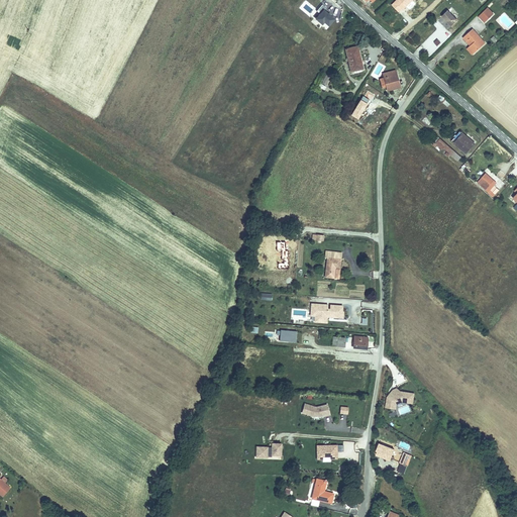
[(326,29),(336,19),(321,5),(317,11),(320,14),(315,19),(326,29)]
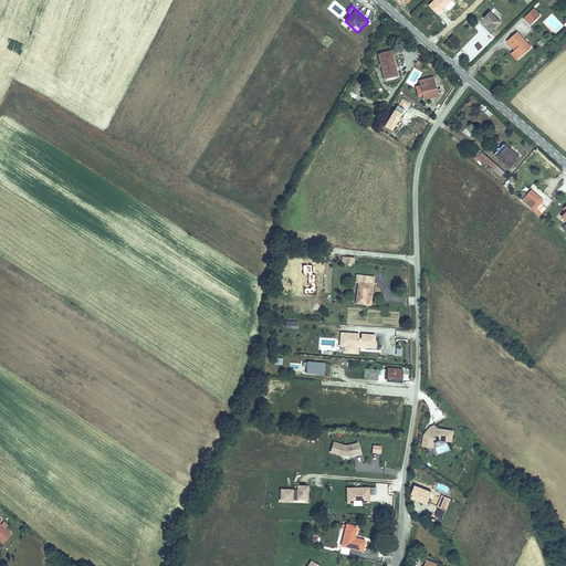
[(538,12),(533,6),(523,16),(530,21),(538,12)]
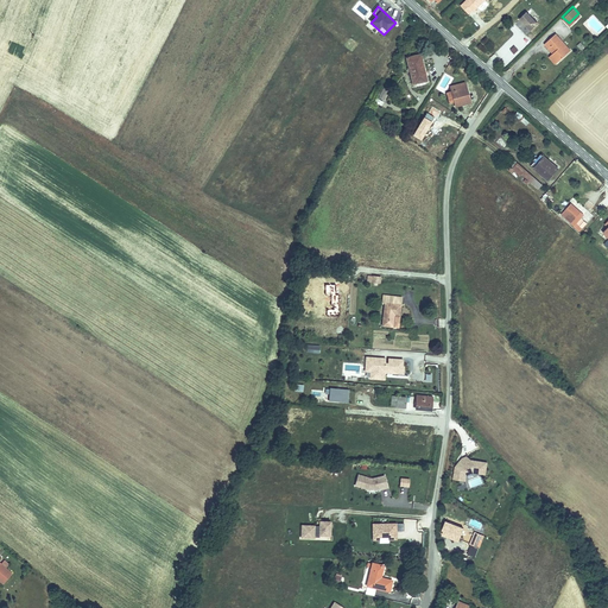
[(537,20),(526,10),(518,17),(529,29),(537,20)]
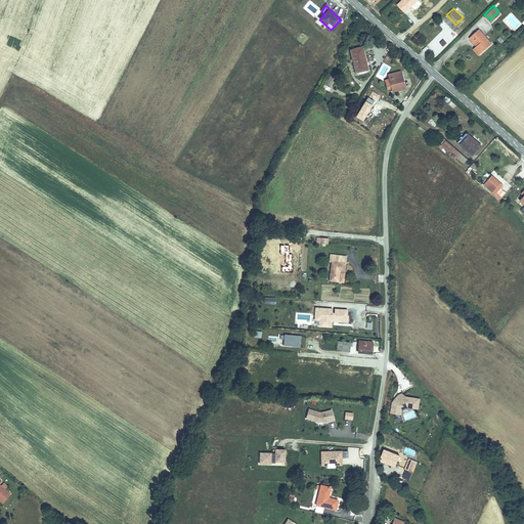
[(320,10),(315,16),(318,19),(316,23),(323,30),(326,27),(319,19),(323,14),(320,10)]
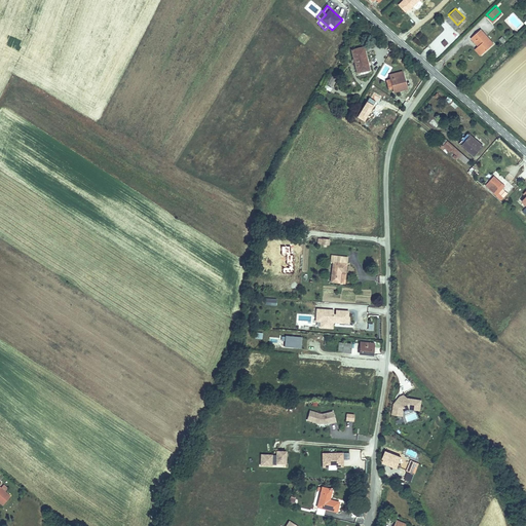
[(493,40),(481,27),(476,32),(483,39),(480,41),(479,43),(484,48),(493,40)]
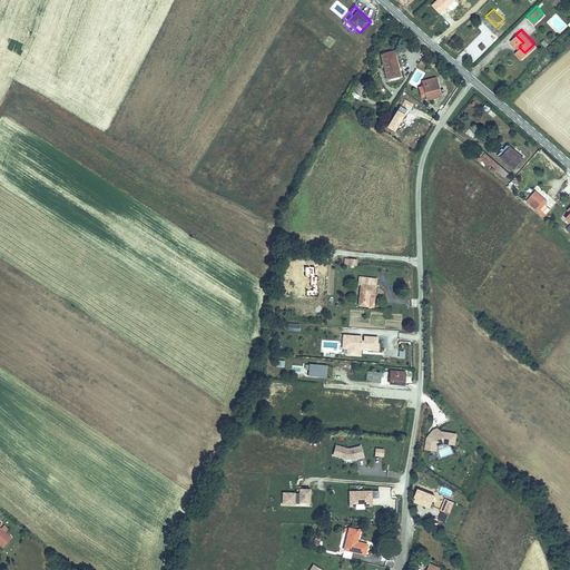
[(523,42),(516,35),(513,37),(520,45),(523,42)]
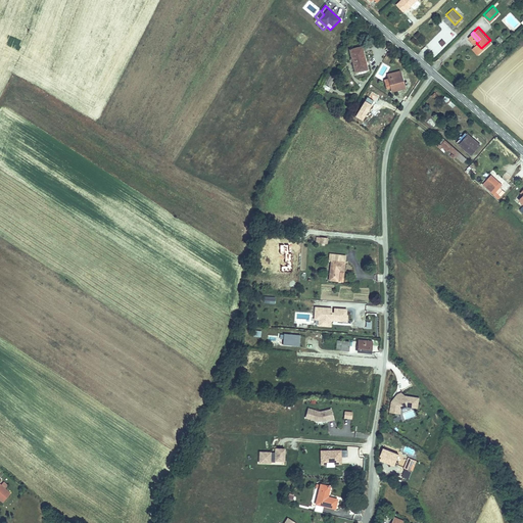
[(481,48),(476,43),(473,45),(479,51),(481,48)]
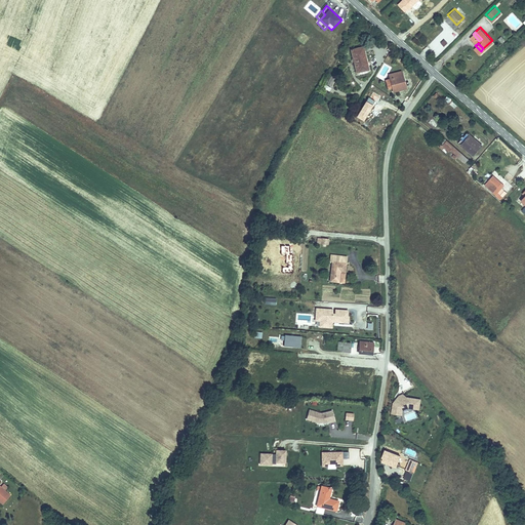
[(365,47),(353,49),(358,73),(368,71),(366,64),(368,64),(365,47)]
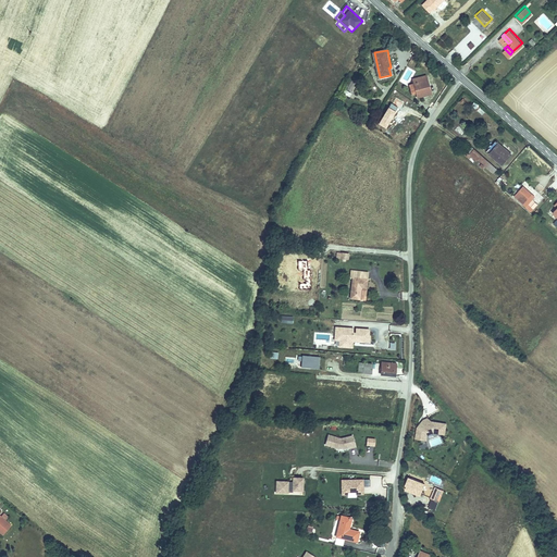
[(429,77),(416,79),(418,97),(421,96),(428,96),(431,95),(429,77)]
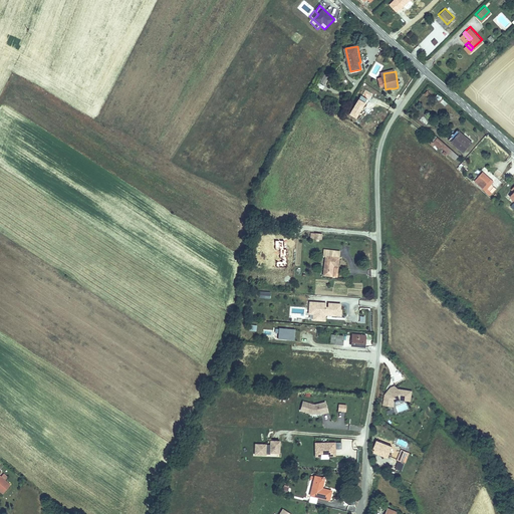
[(471,141),(457,130),(449,138),(463,150),(471,141)]
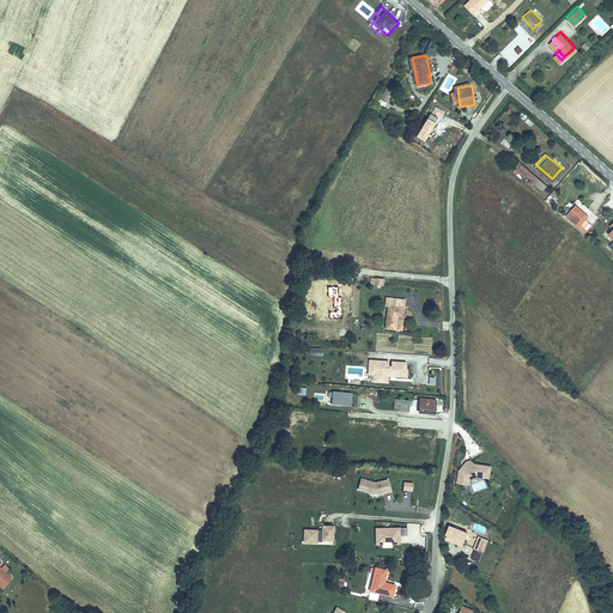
[(544,184),(519,162),(513,168),(519,173),(520,170),(541,189),(544,184)]
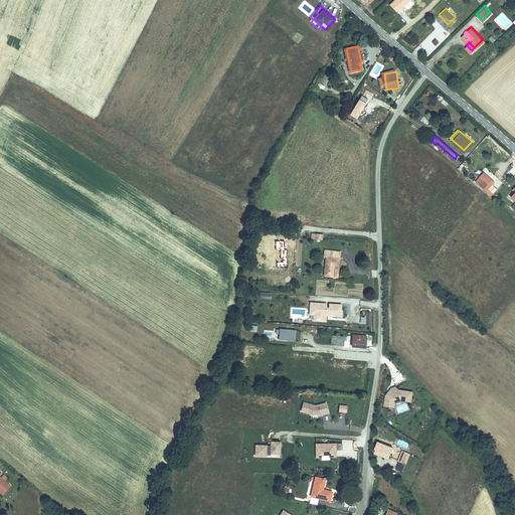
[(489,183),(492,181),(491,181),(481,171),(472,179),(487,193),(493,187),(489,183)]
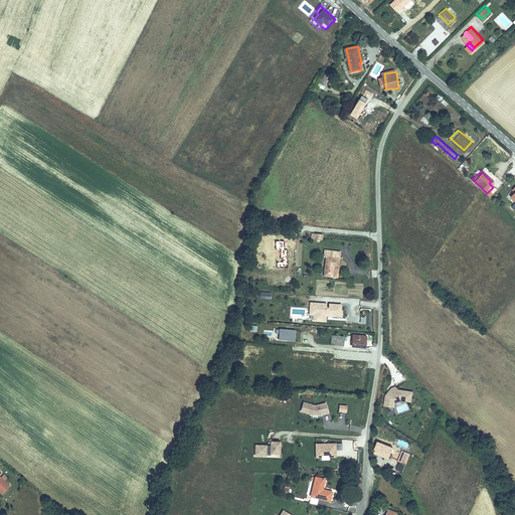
[(334,248),(329,247),(328,252),(330,252),(329,271),(337,272),(338,262),(343,263),(344,246),(334,246),(334,248)]
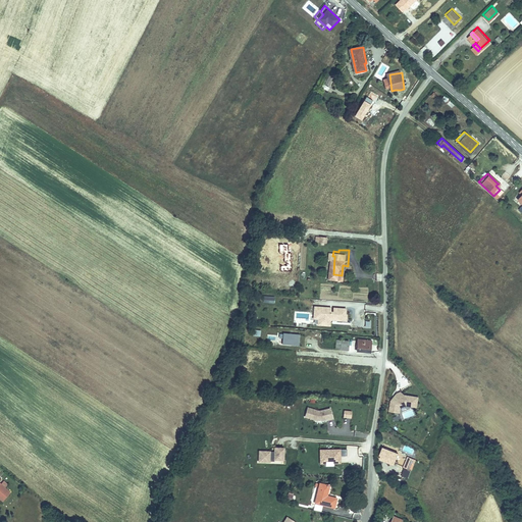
[(330,321),(347,321),(347,308),(314,306),(313,325),(330,326),(330,321)]
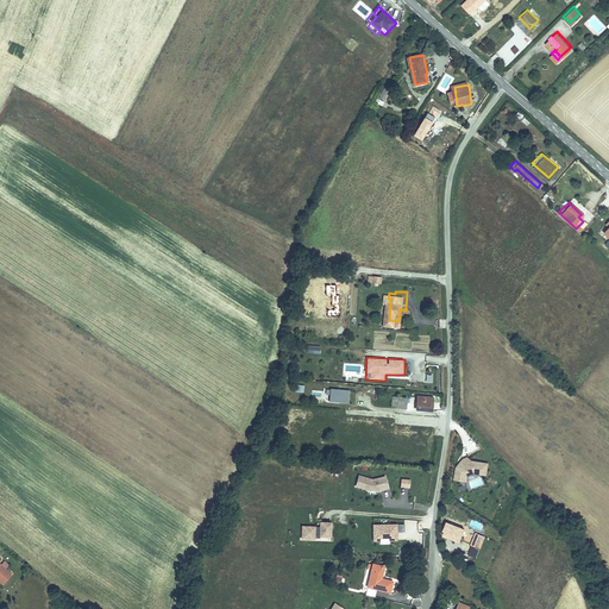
[(350,390),(326,389),(325,402),(349,403),(350,390)]
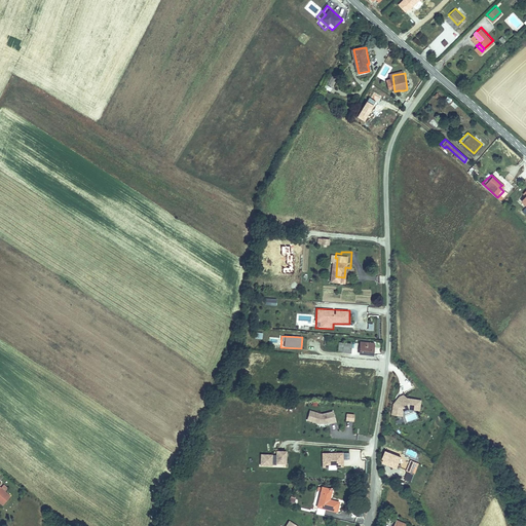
[(375,341),(362,340),(361,351),(374,352),(375,341)]
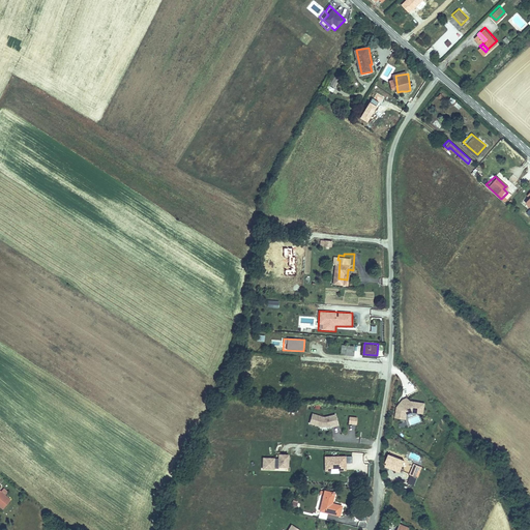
[(348,346),(342,346),(342,353),(355,354),(355,346),(348,345),(348,346)]
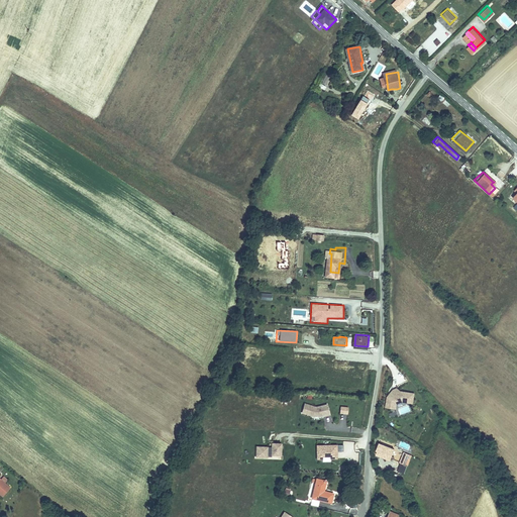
[(397,403),(413,405),(415,392),(388,389),(386,408),(396,409),(397,403)]
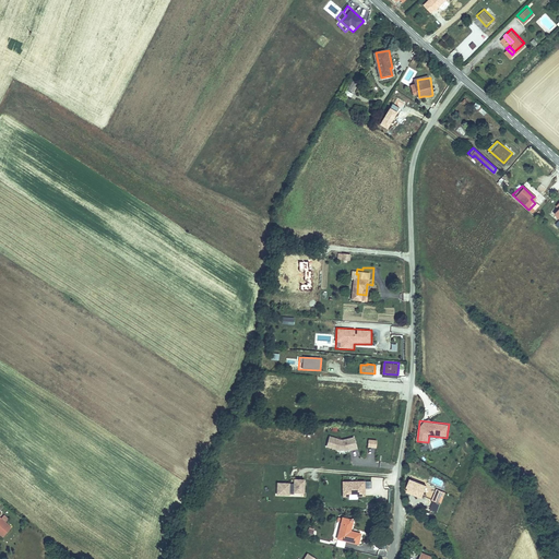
[(357,449),(355,437),(342,439),(329,436),(325,448),(343,452),(357,449)]
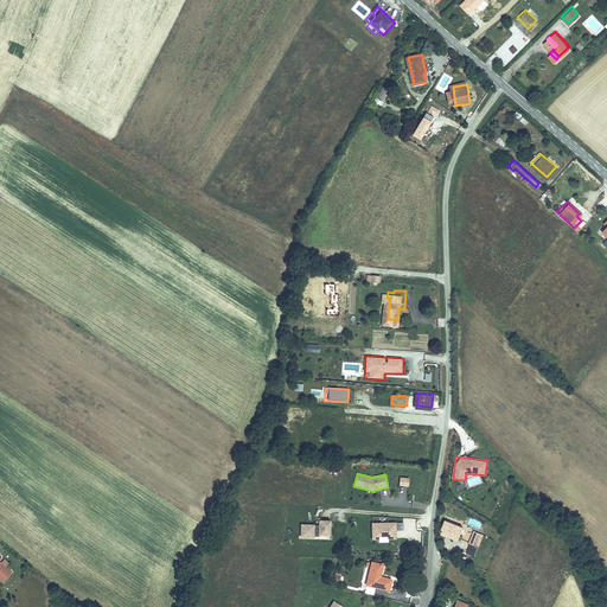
[(331,537),(331,521),(319,519),(318,537),(331,537)]
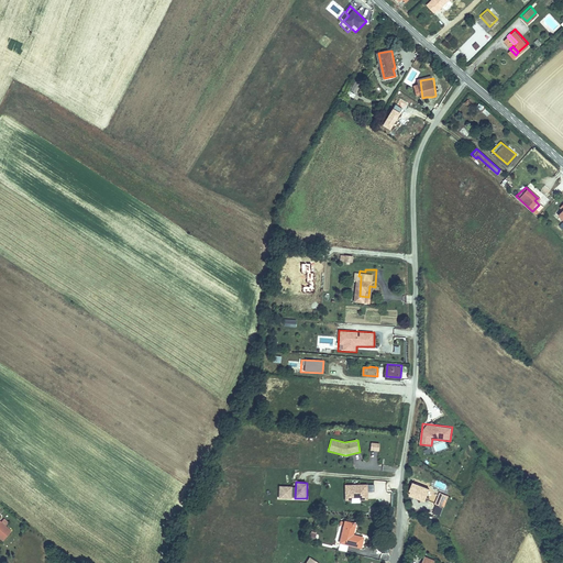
[(416,483),(412,482),(409,493),(424,499),(429,487),(419,483),(417,488),(415,487),(416,483)]
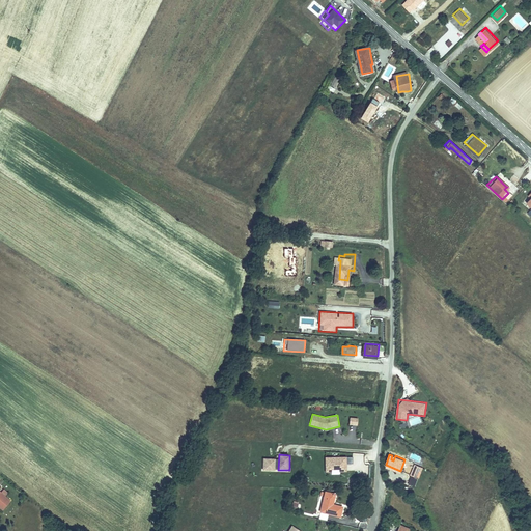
[(340,472),(346,472),(346,456),(325,456),(325,474),(340,474),(340,472)]
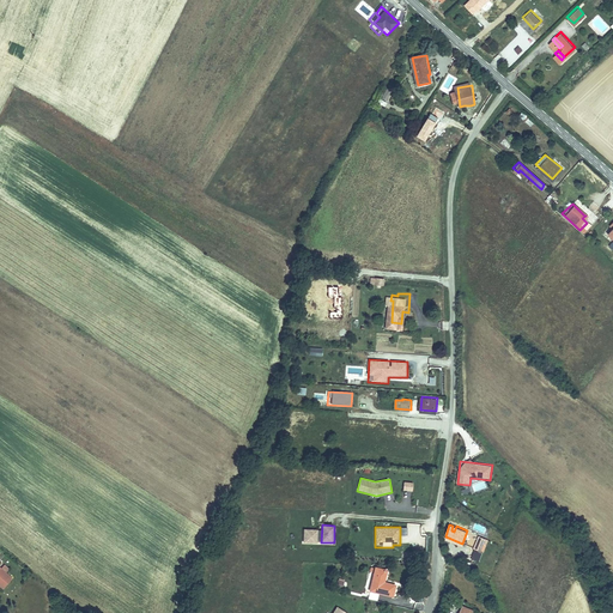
[(303,544),(317,544),(317,529),(303,529),(303,544)]
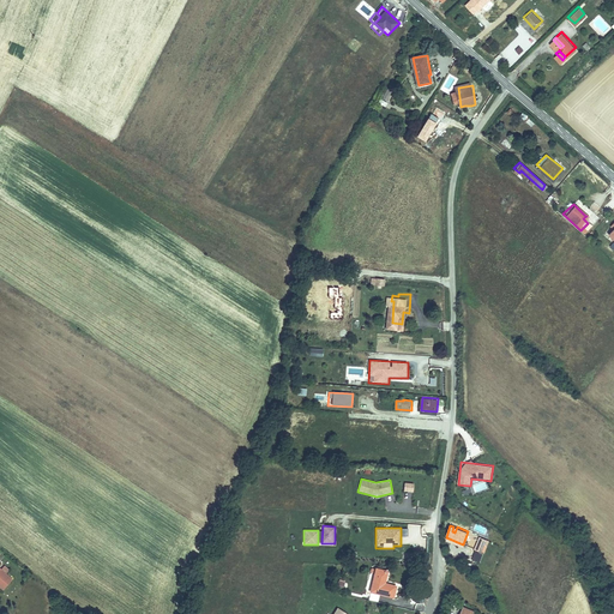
[(14,575),(0,561),(0,582),(5,587),(14,575)]
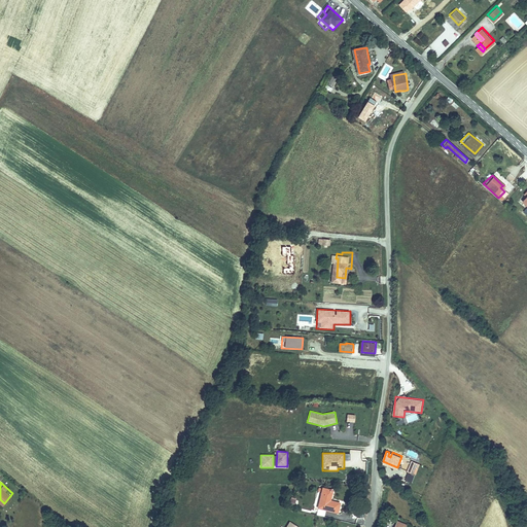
[(324,487),(322,498),(326,498),(326,501),(342,504),(342,502),(332,499),(335,489),(324,487)]
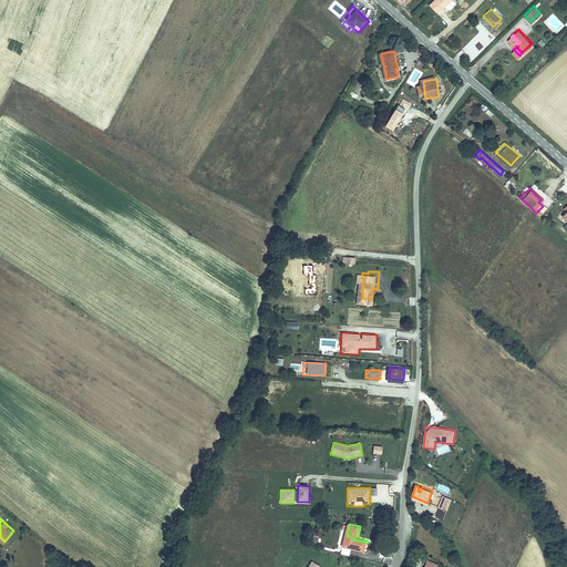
[(351,539),(349,547),(366,550),(368,543),(351,539)]
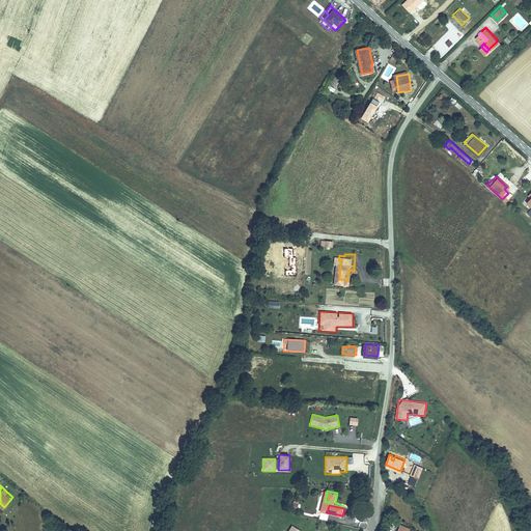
[(402,530),(407,526),(398,521),(392,530),(402,530)]
